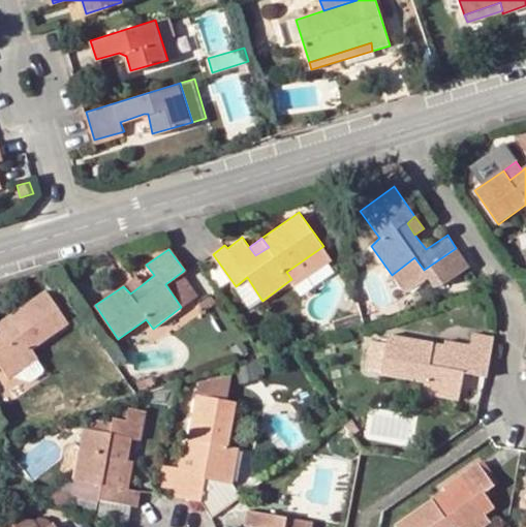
[(426,273),(424,270),(414,257),(392,275),(402,290),(426,273)]
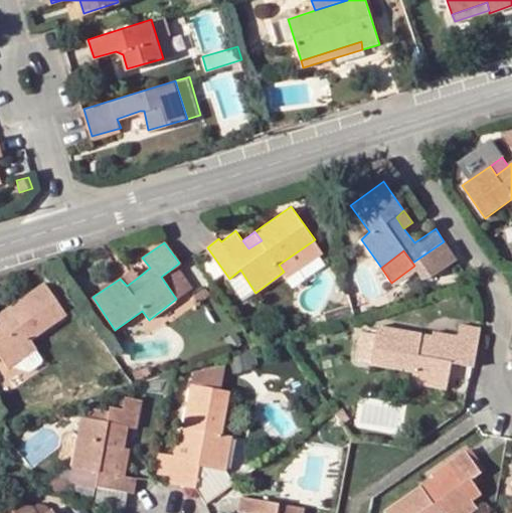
[(161,277),(176,299),(193,287),(177,265),(161,277)]
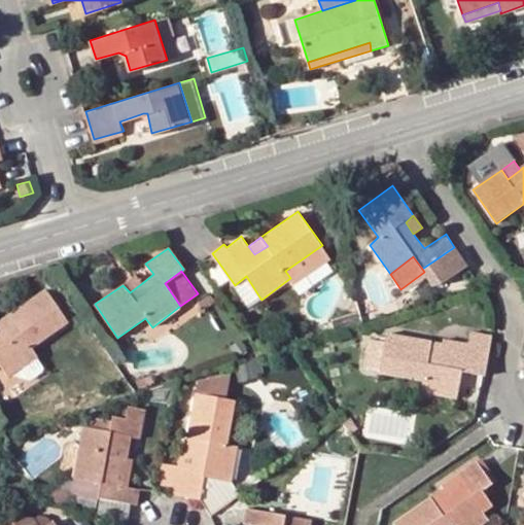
[(130,292),(142,283),(136,275),(123,285),(130,292)]
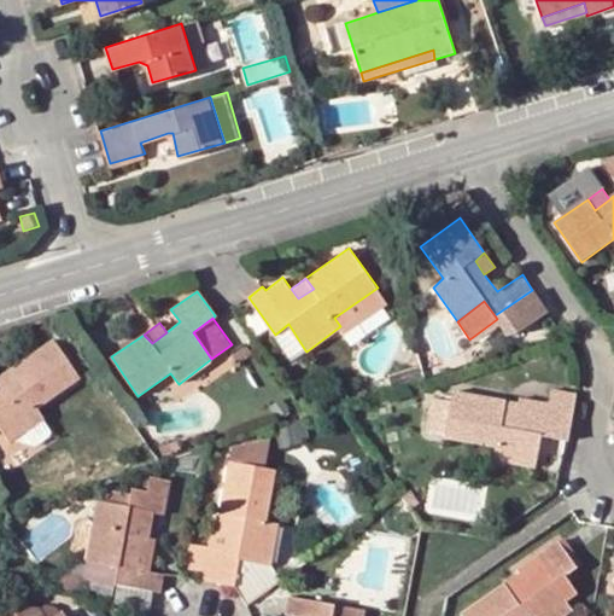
[(288,324),(275,335),(292,360),(305,350),(288,324)]
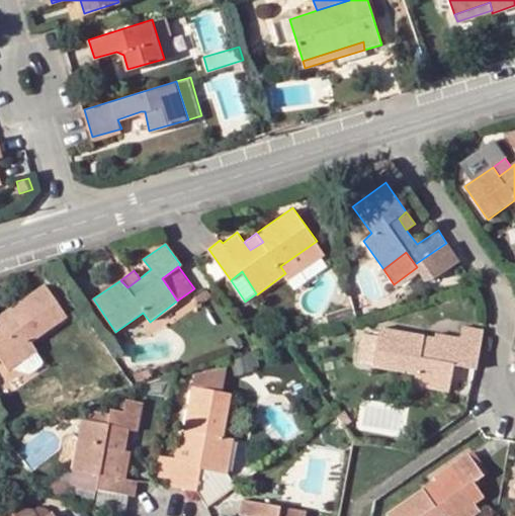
[(46,284),(8,310),(14,316),(1,326),(0,326),(0,356),(8,369),(37,351),(33,342),(68,317),(46,284)]
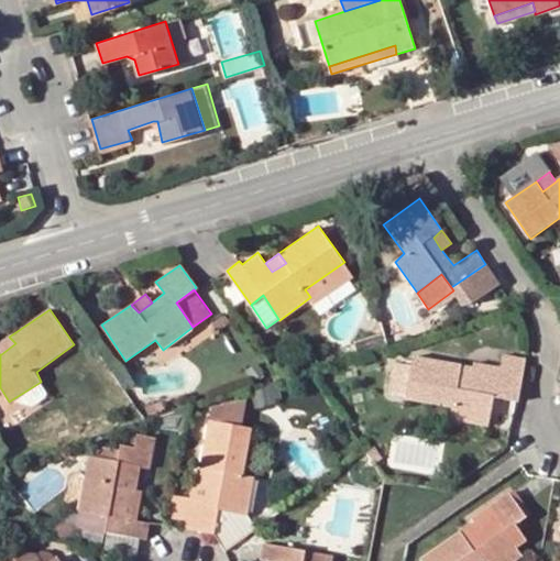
[(354,339),(360,354),(386,347),(379,321),(374,333),(354,339)]
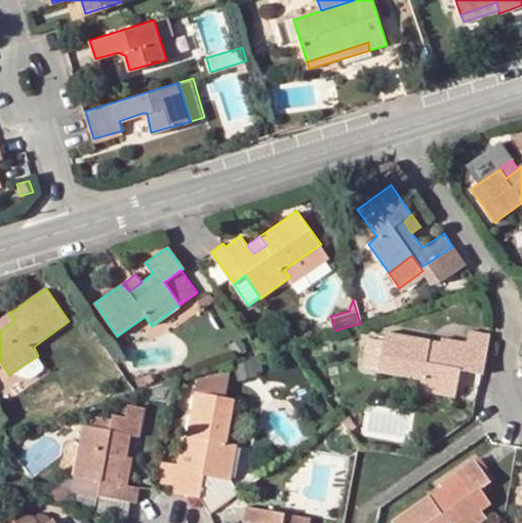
[(14,320),(8,314),(0,319),(0,329),(1,330),(14,320)]
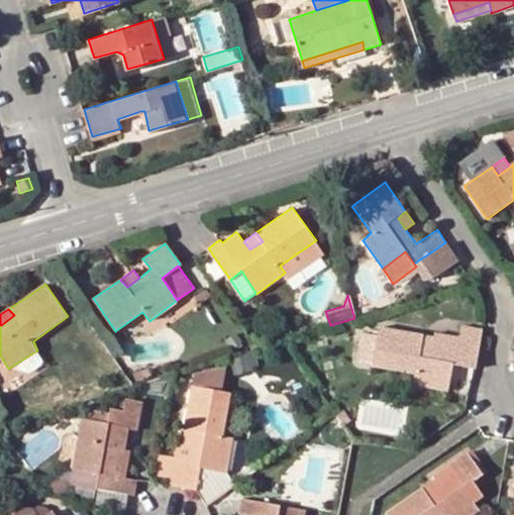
[(378,331),(364,330),(358,357),(374,359),(373,364),(415,372),(413,384),(448,390),(452,364),(475,367),(482,326),(463,322),(460,336),(452,335),(450,348),(436,346),(422,344),(424,332),(380,324),(378,331)]
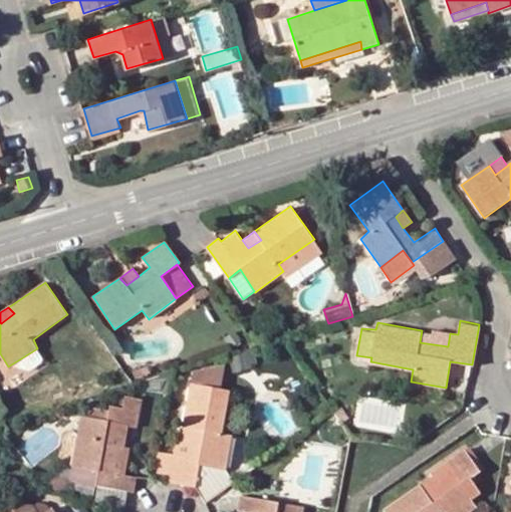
[(422,330),(420,342),(434,344),(436,333),(422,330)]
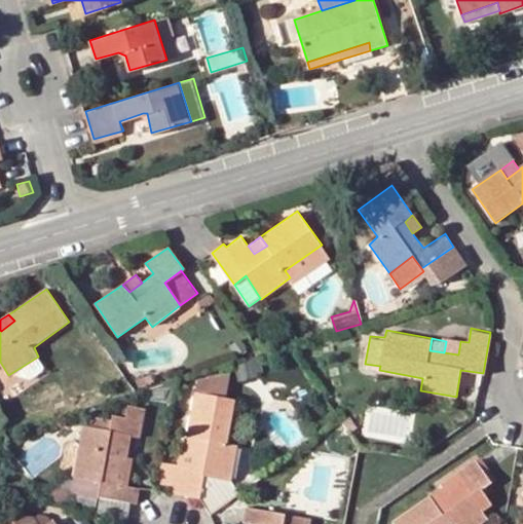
[(197,380),(194,393),(225,399),(230,374),(197,380)]
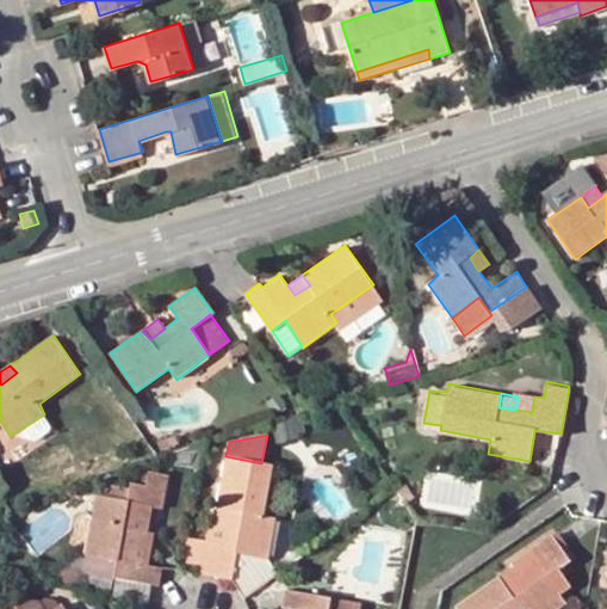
[(199,574),(231,580),(236,555),(267,559),(276,518),(264,517),(273,466),(261,463),(225,456),(215,509),(228,511),(225,529),(221,543),(206,542),(199,574)]
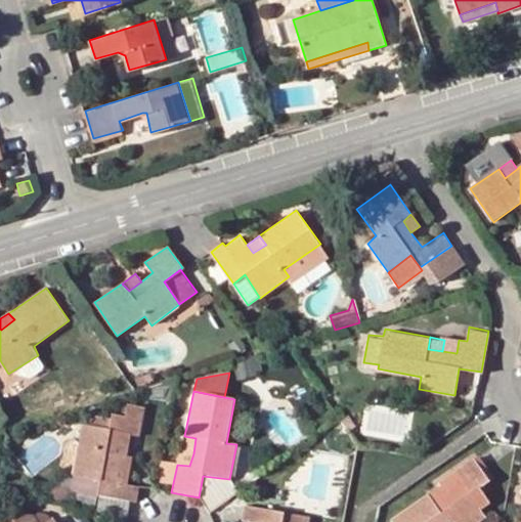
[(82,425),(74,477),(98,480),(96,494),(137,503),(140,486),(127,484),(130,458),(126,457),(130,436),(139,438),(145,404),(130,401),(129,406),(120,404),(114,404),(112,419),(94,417),(93,426),(82,425)]
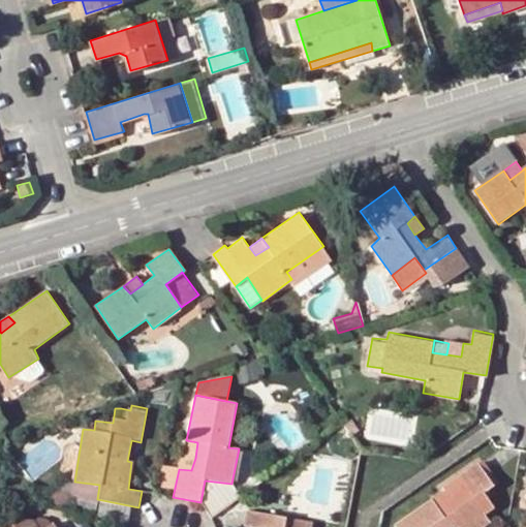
[(197,442),(186,440),(184,456),(195,458),(197,442)]
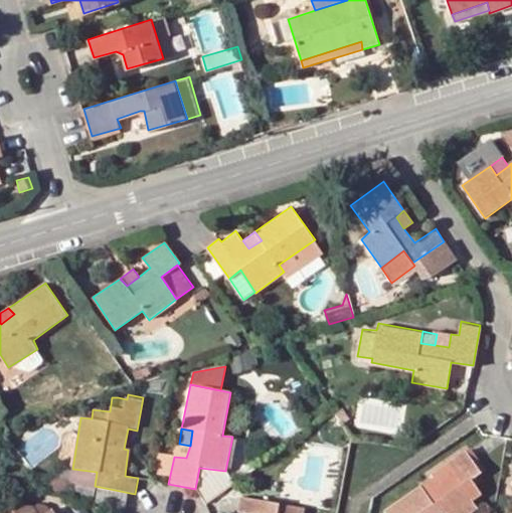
[(434,476),(441,485),(429,493),(421,484),(385,511),(386,512),(470,512),(478,507),(472,498),(482,492),(471,478),(481,471),(466,450),(442,466),(432,473),(434,476)]
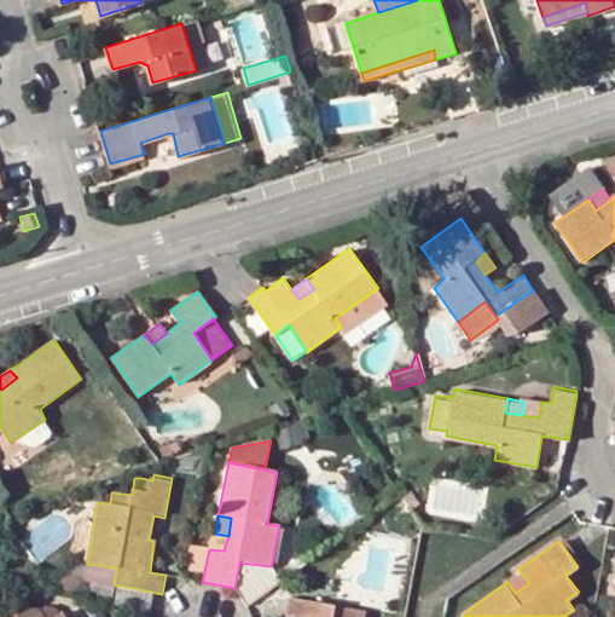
[(235,588),(248,605),(282,581),(271,566),(239,563),(235,588)]
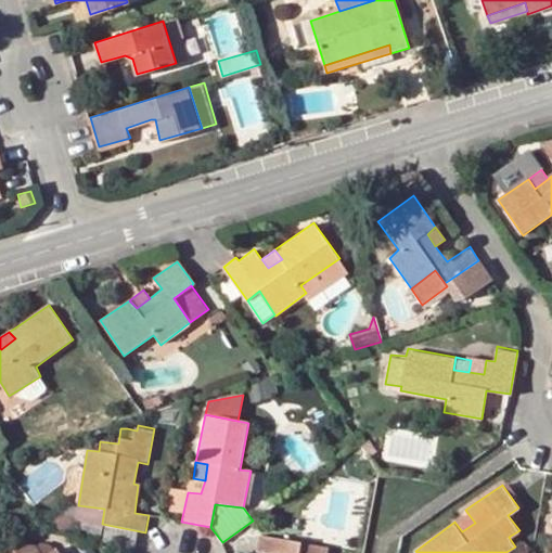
[(102,524),(104,509),(78,505),(76,518),(102,524)]
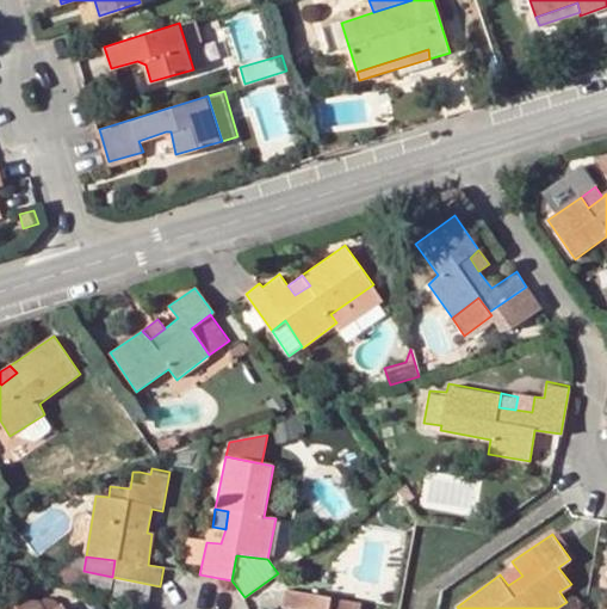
[(508,585),(522,576),(514,565),(500,574),(508,585)]
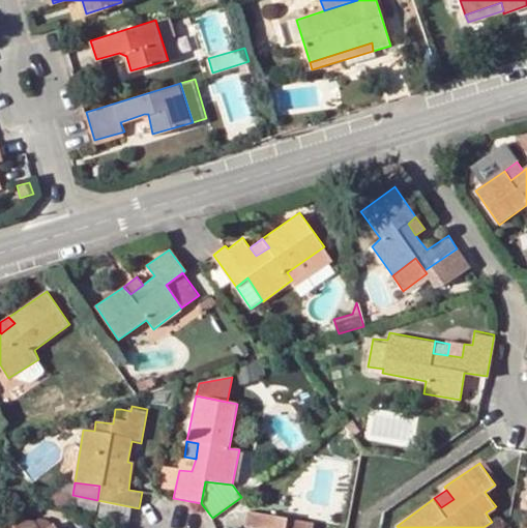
[(247,511),(244,527),(285,527),(287,520),(247,511)]
